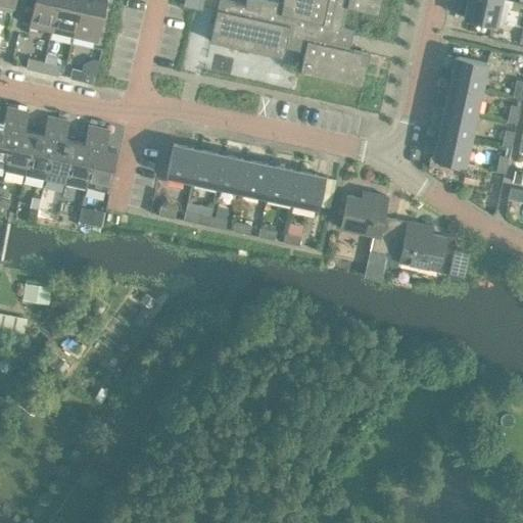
[(0,0),(0,8),(11,11),(13,0),(0,0)]
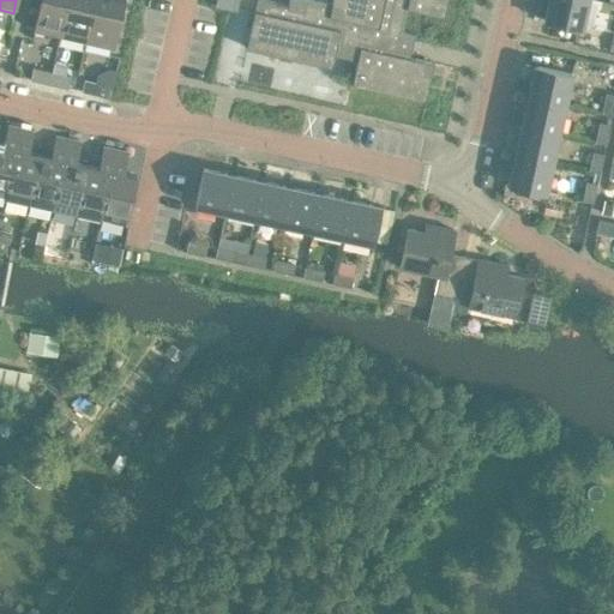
[(41,0),(35,29),(60,35),(67,0),(41,0)]
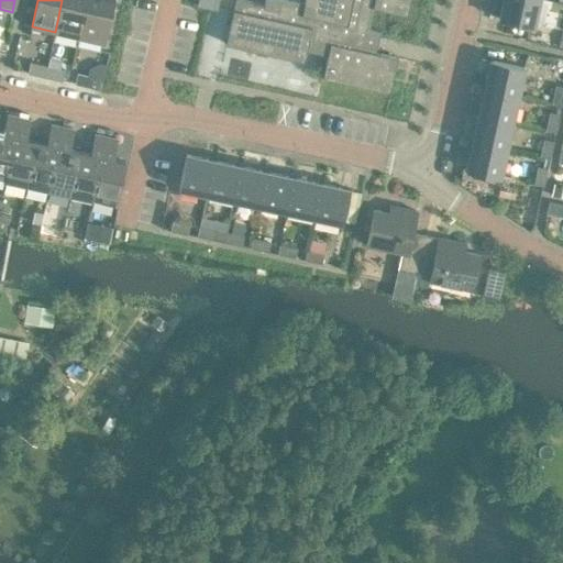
[(62,0),(55,32),(79,37),(87,0),(62,0)]
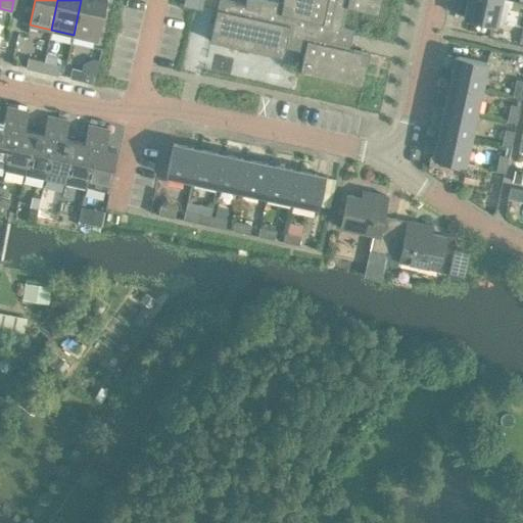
[(81,0),(74,35),(95,39),(103,0),(81,0)]
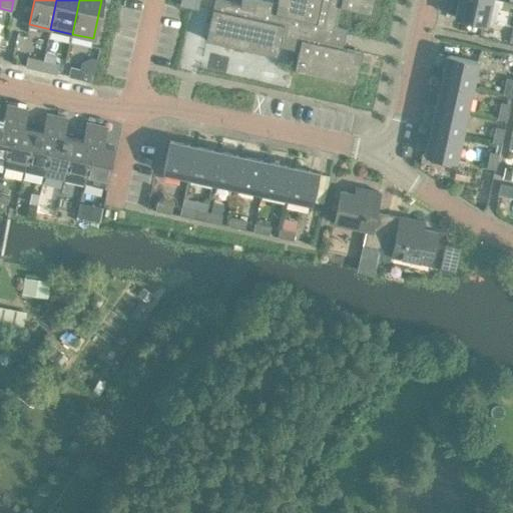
[(214,0),(205,42),(277,57),(279,46),(298,50),(294,70),(356,84),(362,53),(342,48),(346,28),(336,26),(340,7),(371,14),(373,0),(277,0),(277,3),(262,0),(240,0),(239,6),(214,0)]
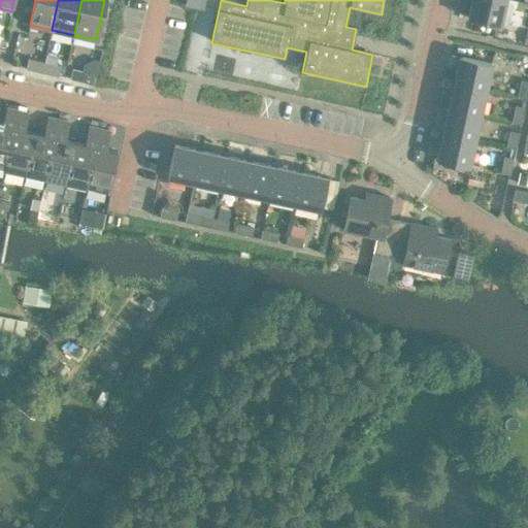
[(499,25),(504,0),(472,0),(468,19),(499,25)]
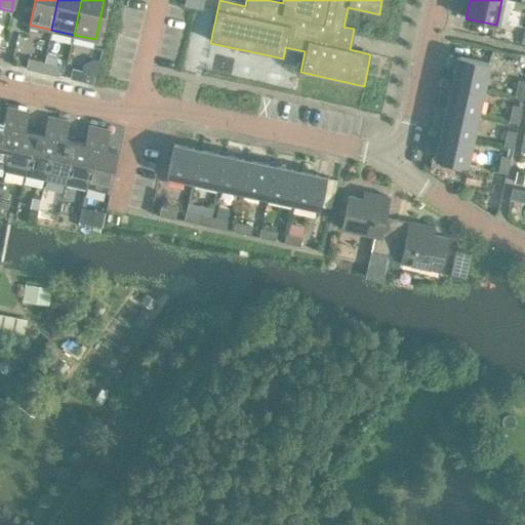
[(28,57),(25,69),(27,69),(41,72),(43,63),(44,61),(28,57)]
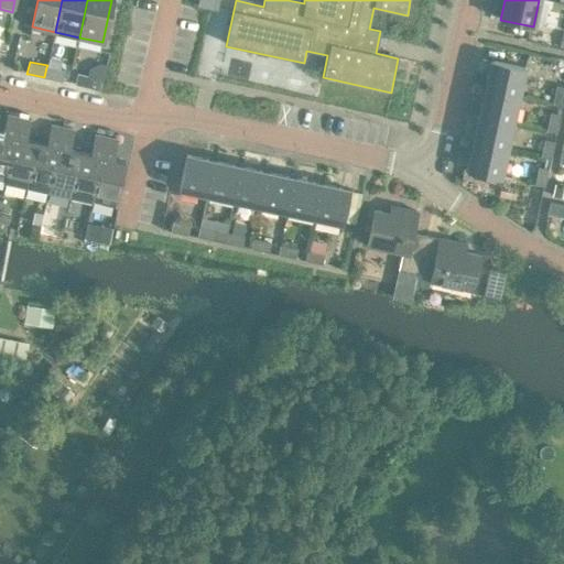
[(491,62),(486,87),(519,95),(524,69),(491,62)]
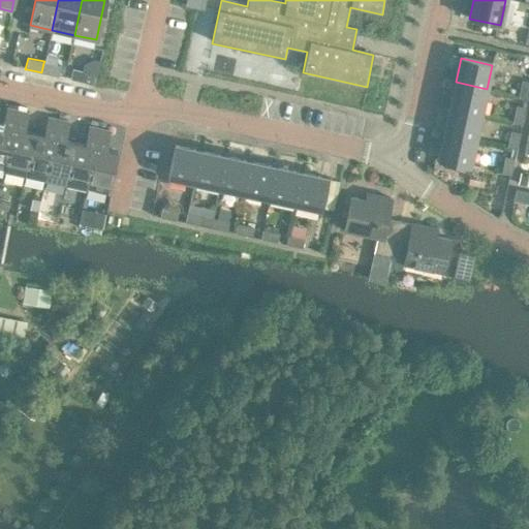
[(43,63),(41,72),(57,76),(60,66),(60,65),(44,61),(43,63)]
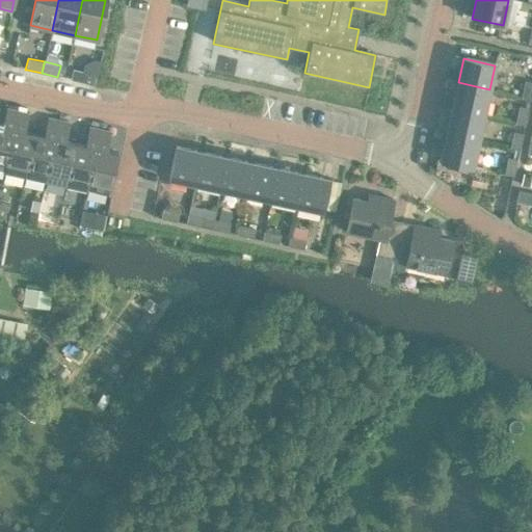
[(98,74),(73,68),(70,78),(86,82),(95,84),(98,74)]
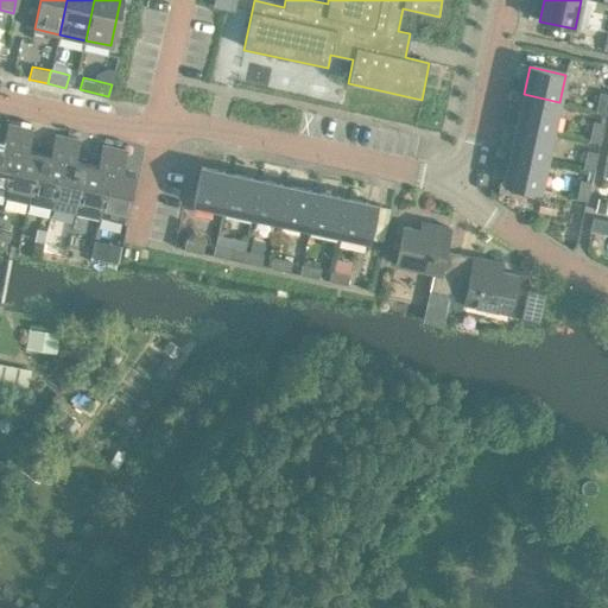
[(606,113),(607,103),(607,93),(599,92),(595,111),(606,113)]
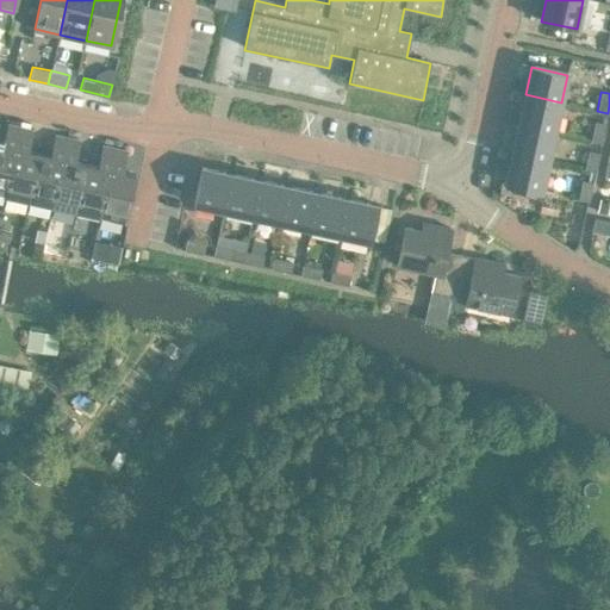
[(526,94),(520,122),(555,130),(561,103),(526,94)]
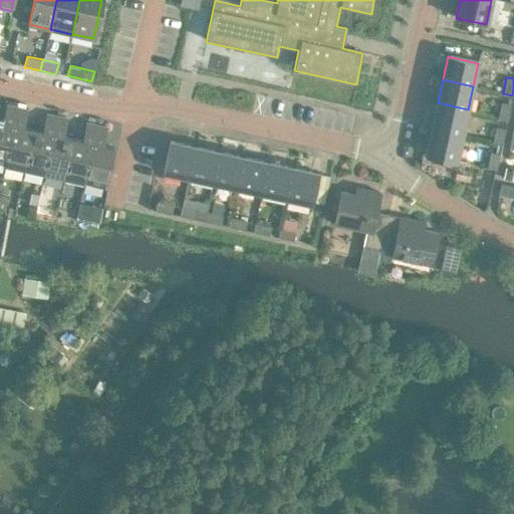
[(507,119),(510,103),(501,101),(498,117),(507,119)]
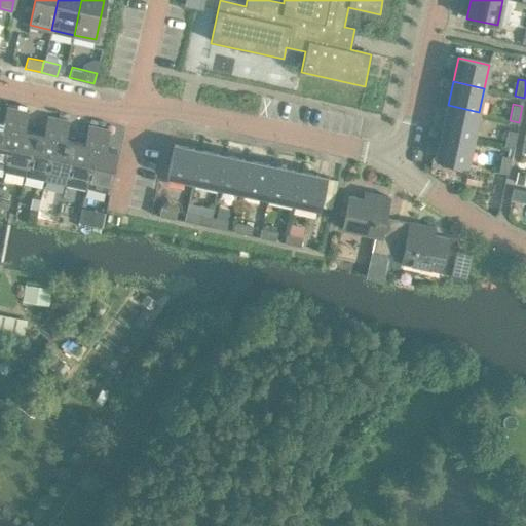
[(448,105),(442,132),(473,139),(479,112),(448,105)]
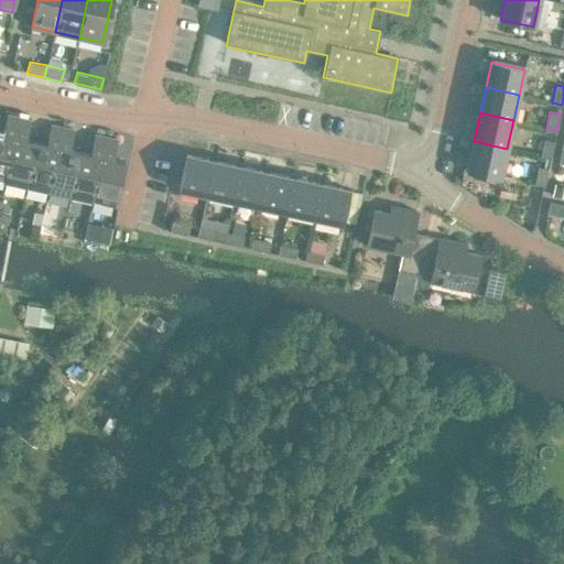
[(0,180),(3,181),(2,182),(4,183),(7,172),(20,118),(7,115),(2,133),(0,132),(0,180)]
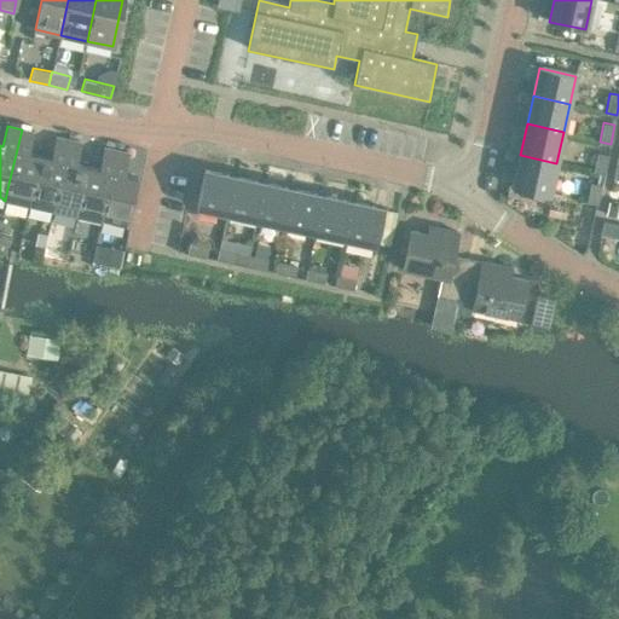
[(7,189),(5,201),(28,206),(30,194),(40,155),(27,152),(32,132),(22,129),(7,189)]
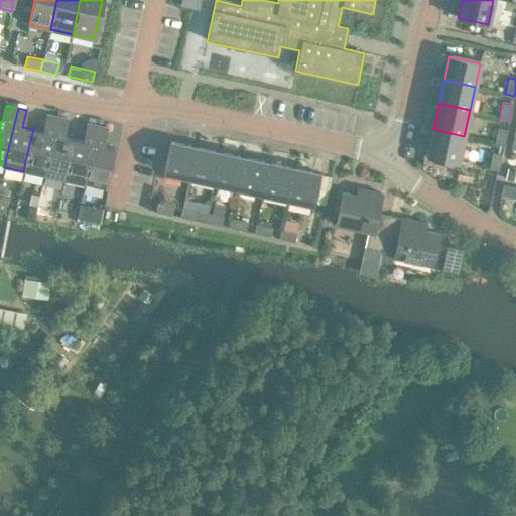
[(25,161),(23,171),(42,176),(45,166),(56,116),(46,114),(42,131),(33,129),(25,161)]
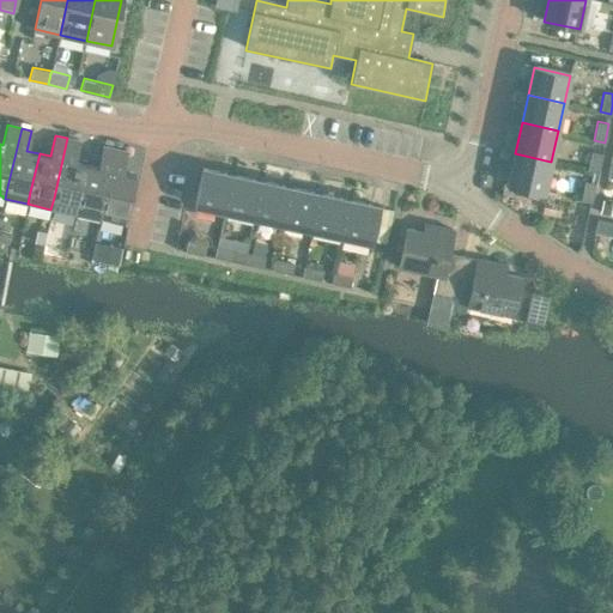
[(67,138),(54,198),(78,202),(87,164),(74,161),(78,140),(67,138)]
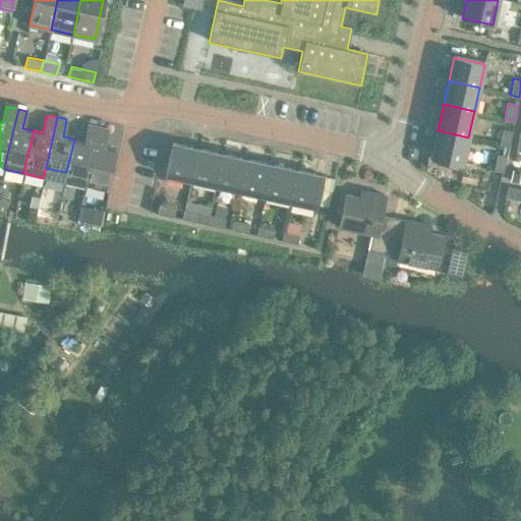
[(66,172),(64,182),(84,187),(85,185),(98,126),(88,124),(83,141),(74,139),(66,172)]
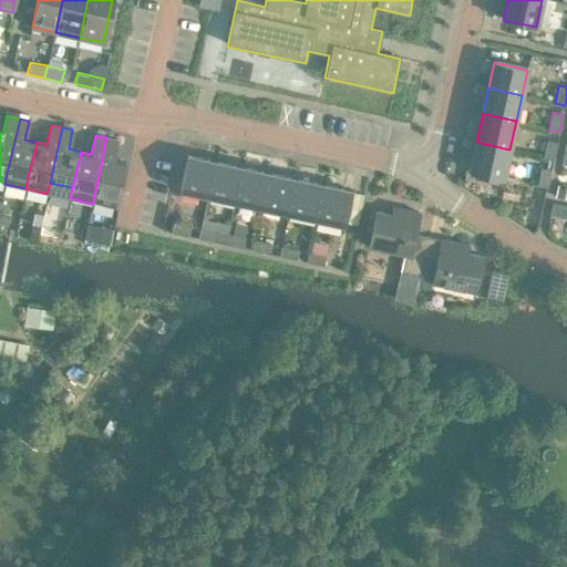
[(106,137),(93,202),(114,206),(124,162),(113,158),(116,140),(106,137)]
